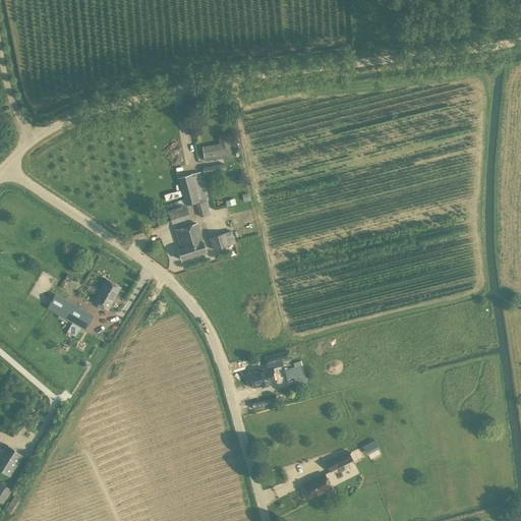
[(220,145),(203,148),(206,162),(223,159),(223,160),(231,159),(230,154),(231,154),(227,135),(219,136),(220,145)]
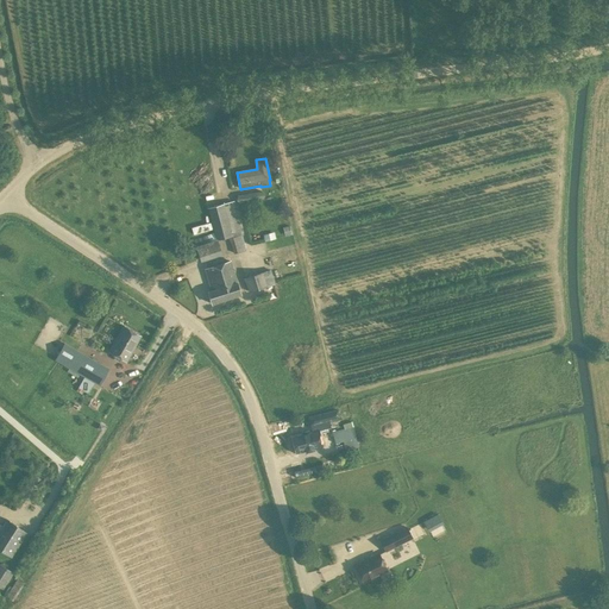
[(263,199),(261,192),(238,196),(239,203),(263,199)]
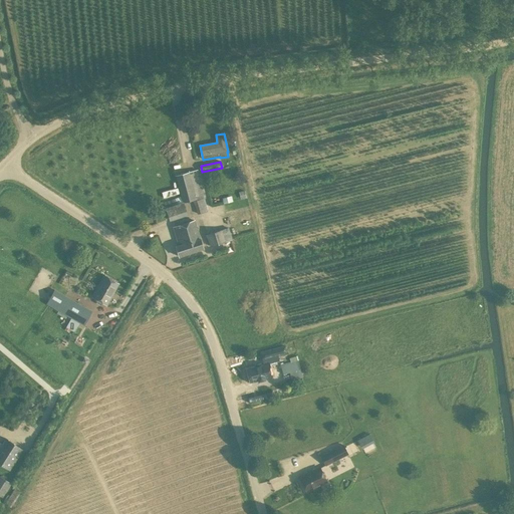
[(182,202),(193,199),(197,215),(208,212),(204,196),(198,171),(189,173),(175,177),(181,197),(182,202)]
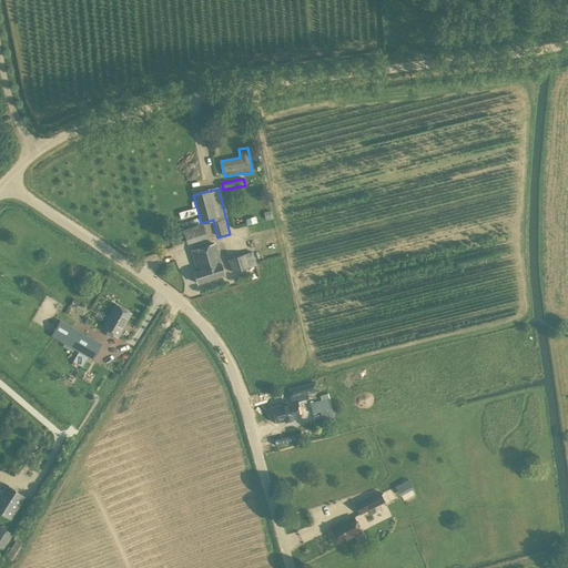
[(208,239),(203,223),(201,224),(199,217),(181,224),(183,230),(188,245),(208,239)]
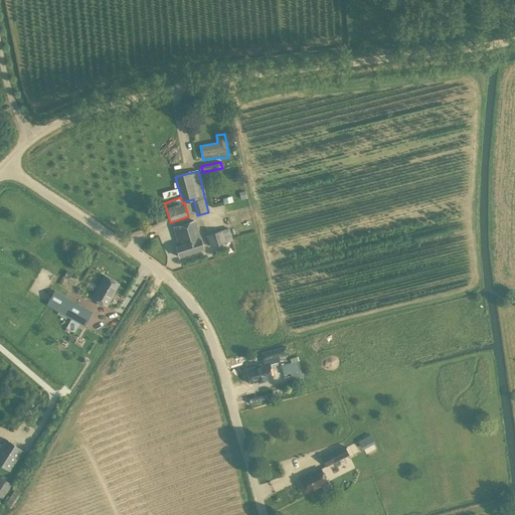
[(178,245),(176,246),(180,258),(204,249),(202,242),(200,238),(195,221),(173,228),(178,245)]
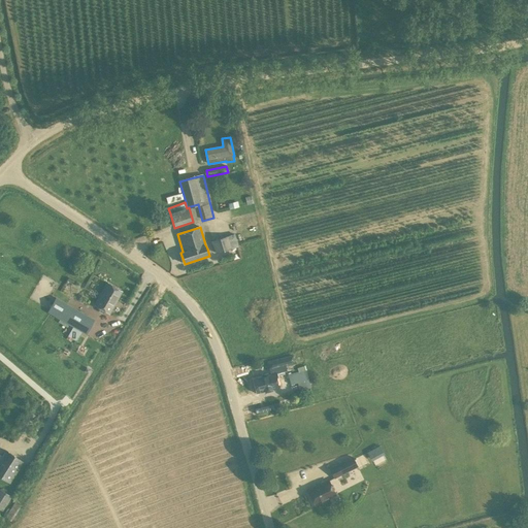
[(212,241),(212,242),(215,248),(216,254),(238,246),(234,234),(212,241)]
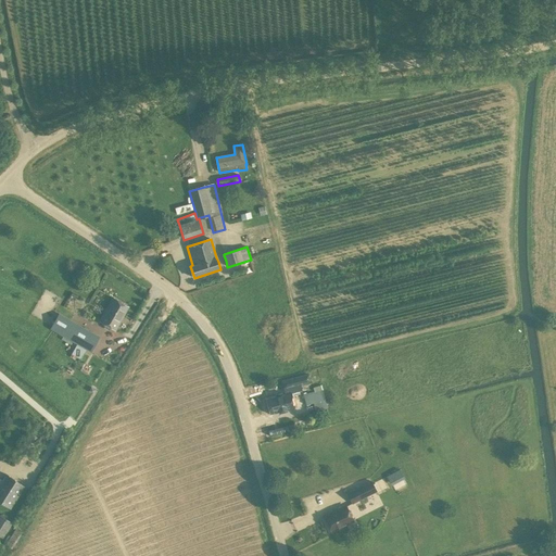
[(115,330),(128,307),(113,299),(100,321),(115,330)]
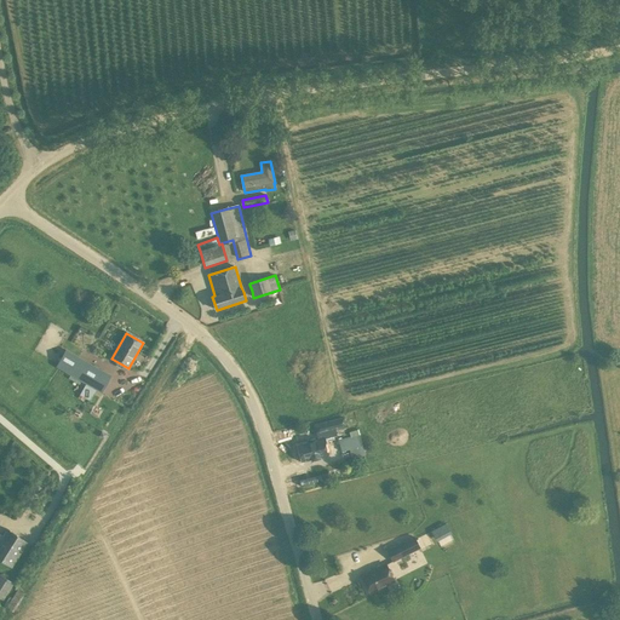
[(56,367),(68,374),(102,392),(112,375),(78,357),(65,350),(56,367)]
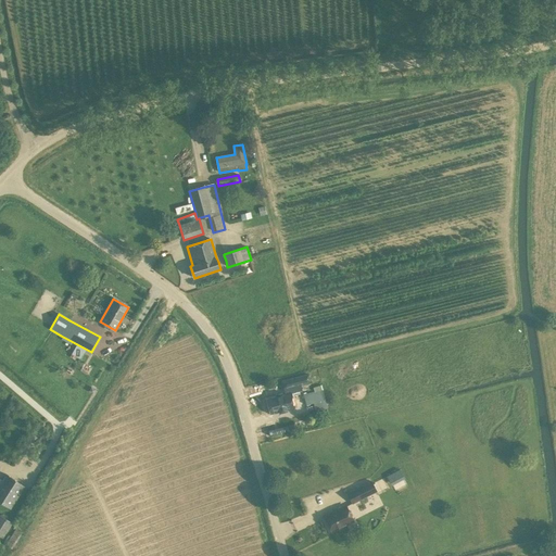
[(307,375),(282,381),(286,394),(266,399),(269,415),(295,408),(291,392),(311,387),(307,375)]
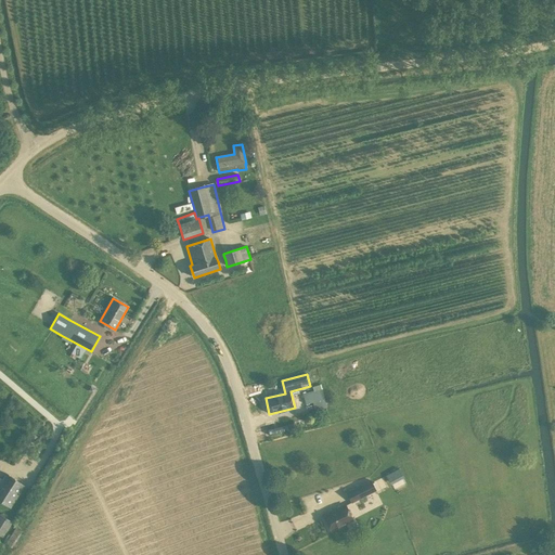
[(324,399),(321,384),(312,387),(313,390),(302,394),(306,404),(324,399)]
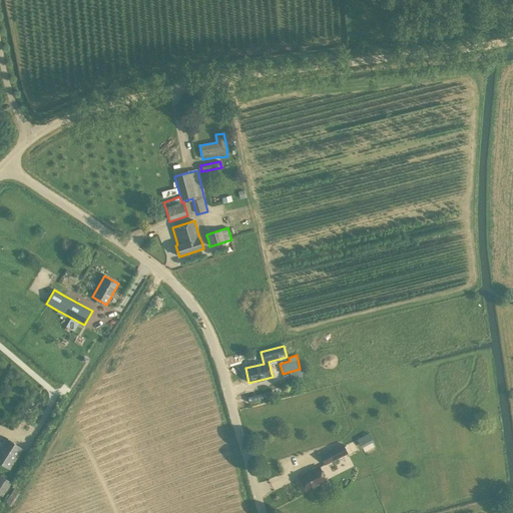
[(23,449),(6,438),(2,443),(0,441),(0,462),(10,469),(23,449)]
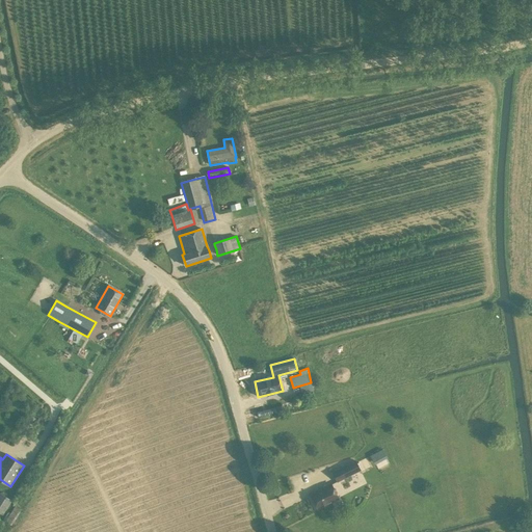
[(337,482),(361,470),(355,460),(331,473),(337,482)]
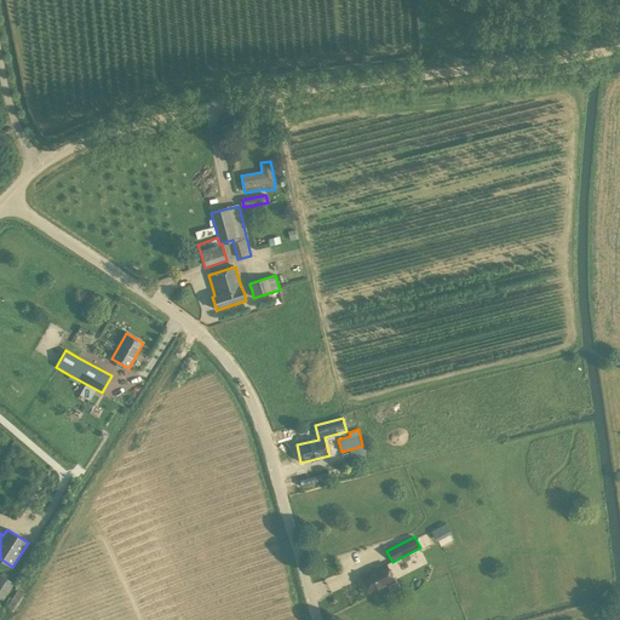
[(371,592),(394,580),(385,564),(362,577),(371,592)]
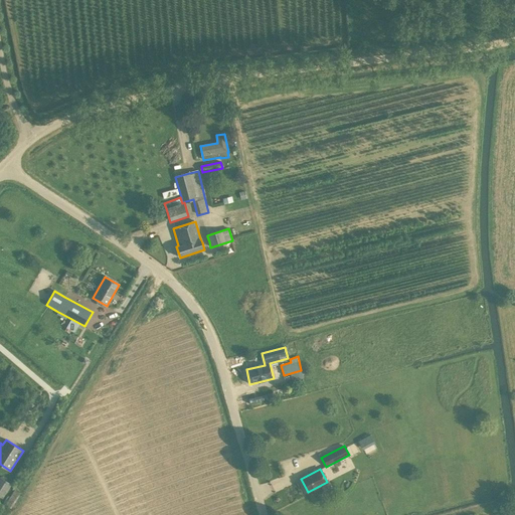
[(11,485),(3,480),(0,483),(0,496),(3,498),(11,485)]
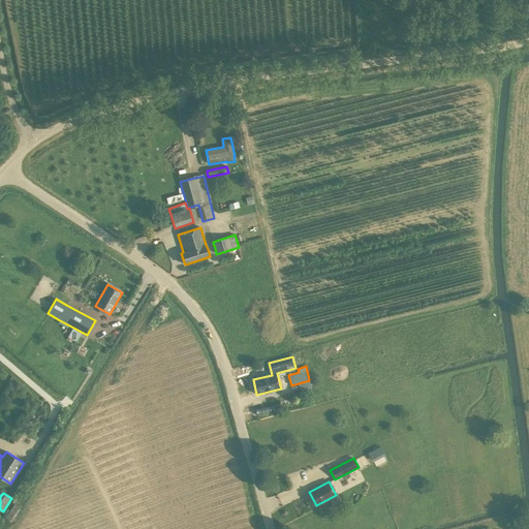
[(11,520),(20,504),(14,501),(6,518),(11,520)]
